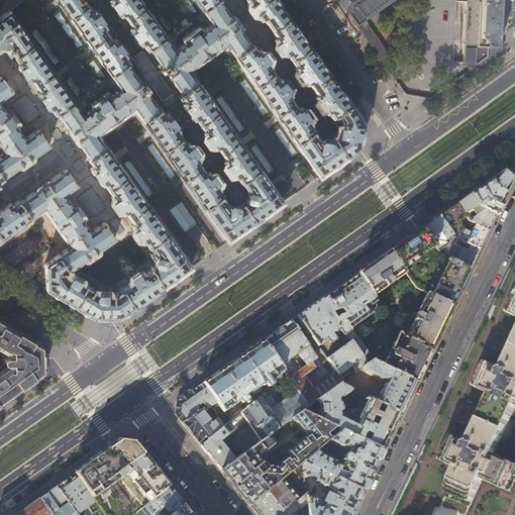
[(92,102),(95,106),(85,113),(56,72),(29,33),(11,8),(0,16),(0,141),(5,148),(6,150),(0,155),(0,238),(14,229),(46,207),(50,214),(70,240),(73,244),(46,262),(47,287),(72,302),(97,316),(122,315),(130,310),(139,303),(158,291),(175,278),(186,271),(193,266),(177,243),(145,199),(114,153),(99,132),(110,124),(123,115),(136,106),(156,134),(188,180),(217,221),(230,239),(236,234),(242,230),(258,220),(272,209),(277,206),(285,201),(275,186),(245,145),(215,101),(191,68),(201,61),(216,50),(228,41),(256,82),(287,125),(315,165),(322,175),(328,170),(341,161),(346,157),(362,146),(366,121),(352,102),(347,95),(333,75),(314,48),(296,22),(289,12),(281,0),(198,0),(214,21),(204,28),(202,25),(184,36),(187,40),(177,47),(149,9),(142,0),(61,0),(68,10),(93,45),(122,87),(112,94),(110,90),(92,102)]
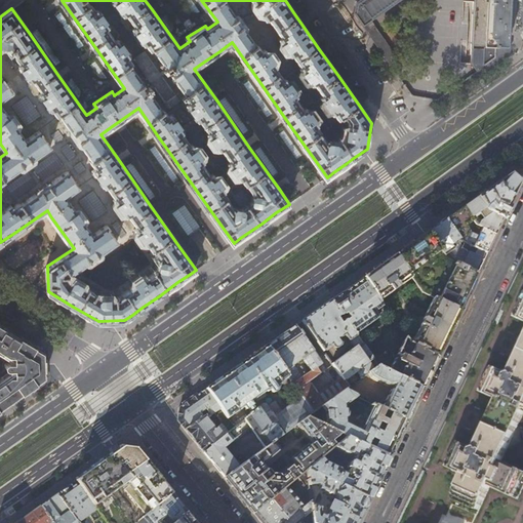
[(367,21),(396,0),(476,0),(475,29),(473,63),(479,70),(487,64),(486,63),(490,58),(496,54),(497,44),(509,45),(511,0),(358,0),(356,11),(371,33),(375,31),(367,21)]
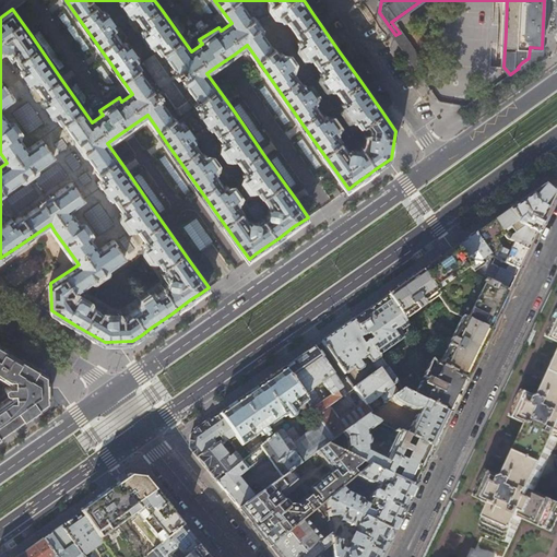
[(62,14),(80,43),(85,40),(68,11),(62,14)]
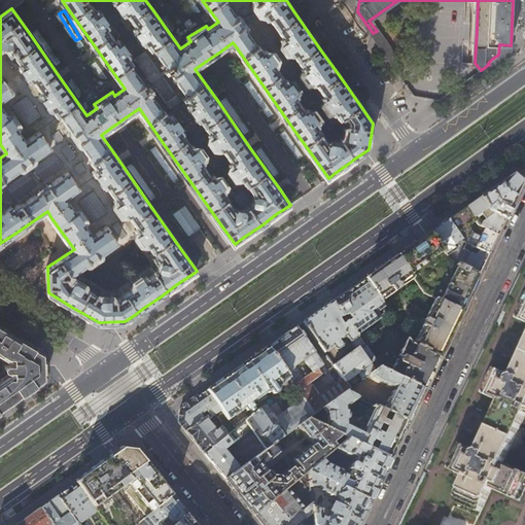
[(495,185),(482,195),(492,209),(508,217),(524,181),(524,178),(516,171),(500,182),(495,185)]
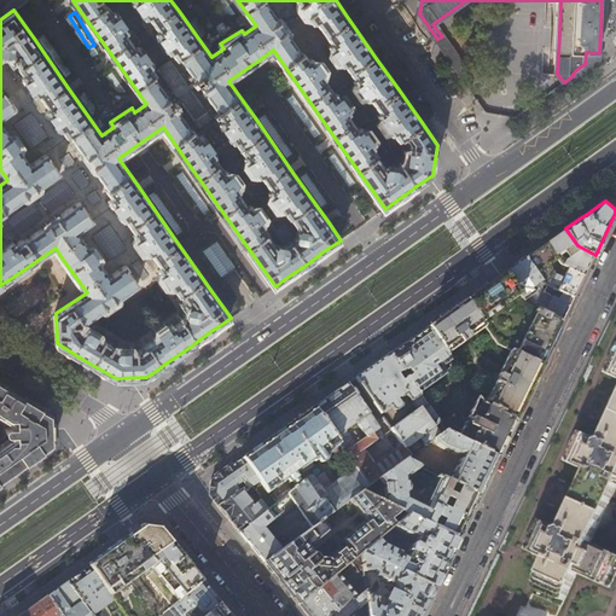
[(557,234),(548,240),(561,259),(563,262),(565,263),(586,273),(596,255),(577,245),(565,228),(557,234)]
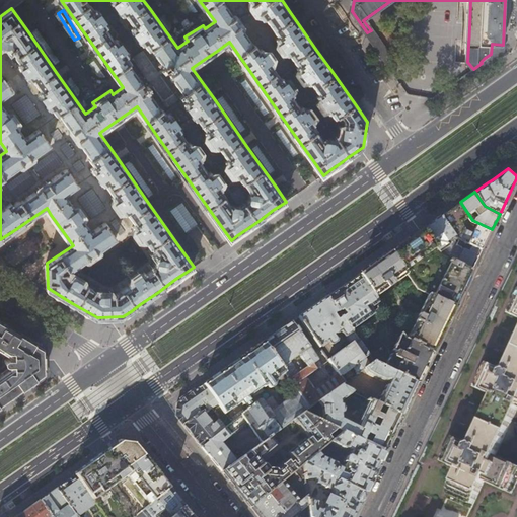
[(451,209),(443,215),(458,237),(460,238),(467,241),(470,242),(483,248),(492,229),(474,221),(472,225),(470,225),(470,227),(470,229),(474,231),(473,232),(466,228),(464,225),(467,223),(465,220),(470,217),(460,202),(451,209)]
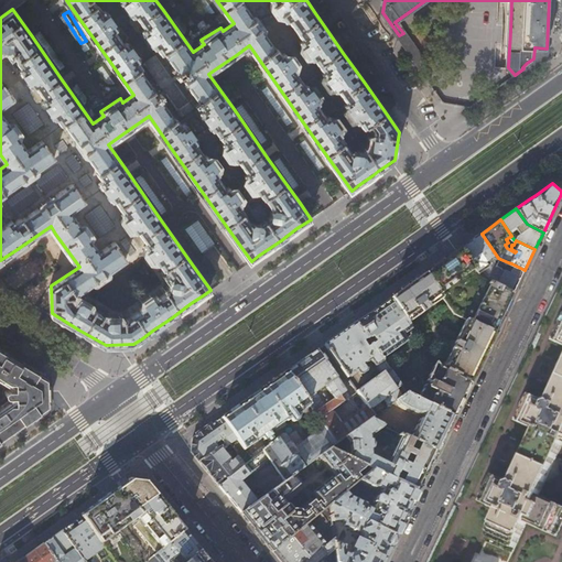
[(469,241),(462,247),(483,277),(490,280),(500,259),(498,258),(482,234),(472,240),(469,241)]
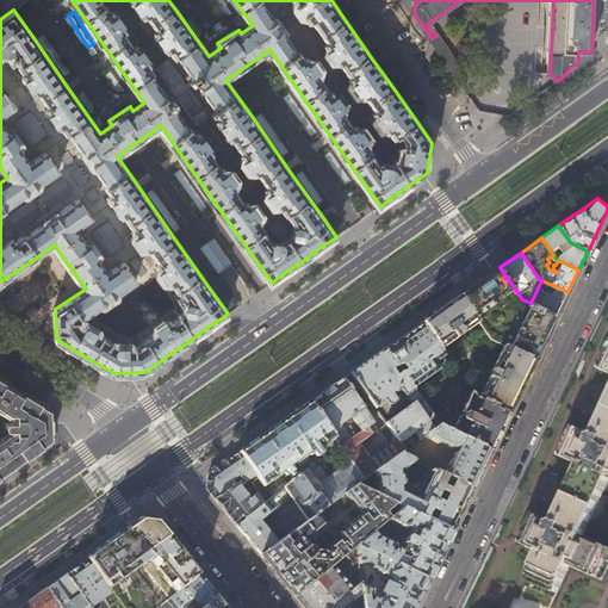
[(482,280),(461,293),(482,321),(491,335),(507,343),(535,358),(557,316),(531,303),(522,299),(500,267),(482,280)]
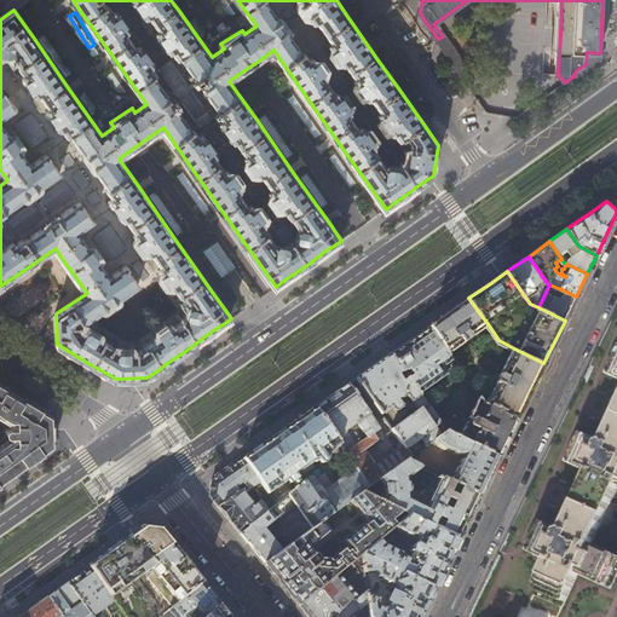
[(557,293),(558,288),(549,284),(538,307),(565,321),(576,297),(561,289),(559,294),(557,293)]
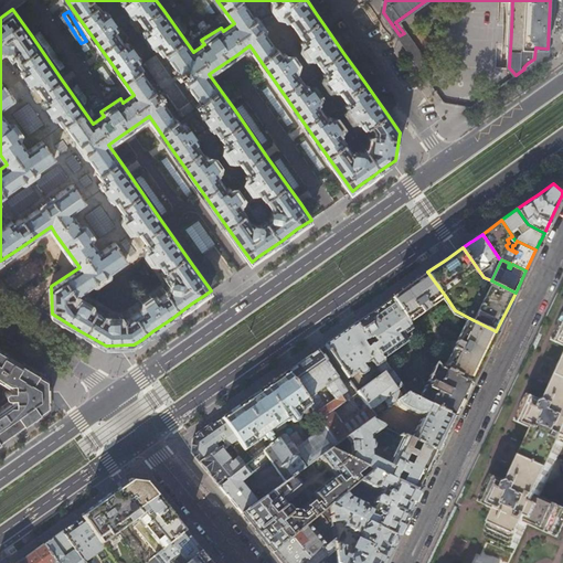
[(410,322),(446,297),(427,272),(404,288),(392,297),(393,298),(410,322)]
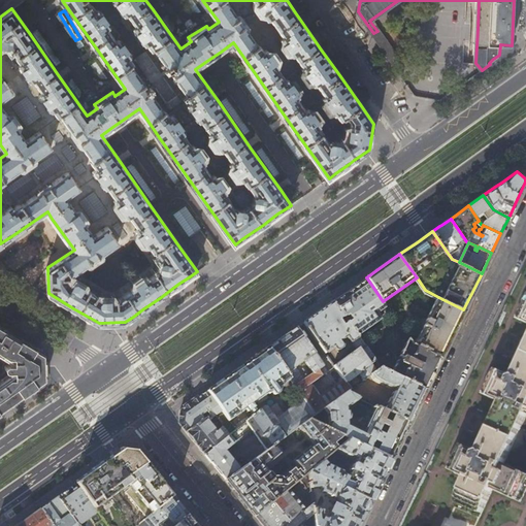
[(335,300),(359,334),(383,318),(379,311),(387,306),(383,301),(367,278),(366,278),(347,292),(343,294),(335,300)]
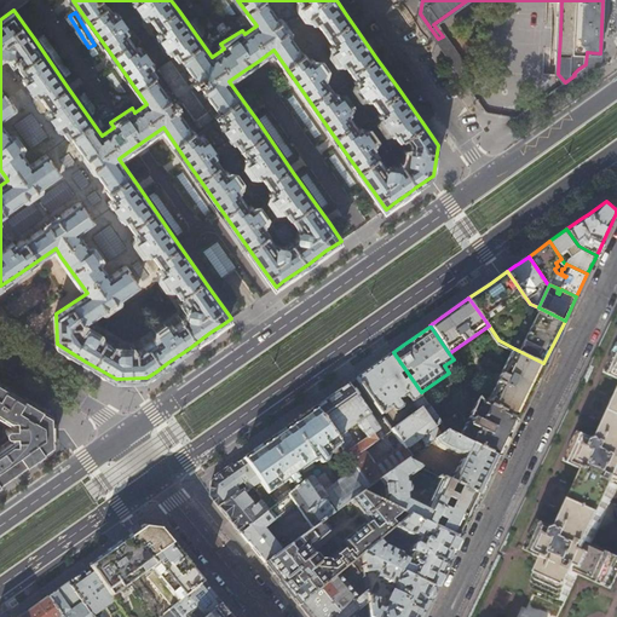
[(616,347),(606,372),(616,376),(616,410),(605,438),(601,439),(580,430),(566,460),(590,471),(564,528),(561,528),(540,518),(526,547),(551,558),(535,592),(564,605),(580,571),(612,587),(616,577),(616,552),(593,542),(616,490),(616,347)]
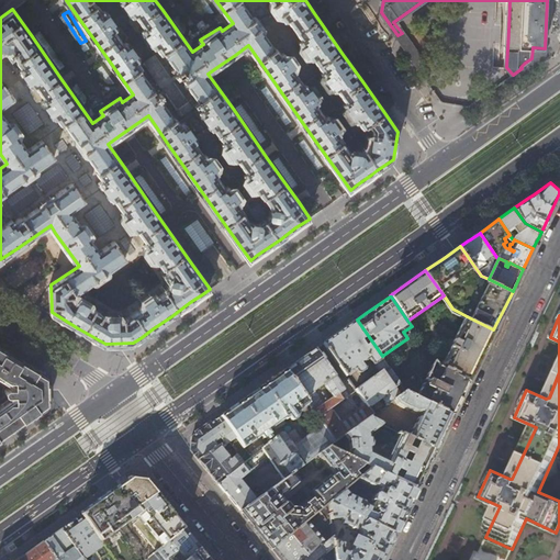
[(480,357),(493,329),(467,316),(446,357),(438,365),(439,366),(469,380),(471,377),(480,357)]
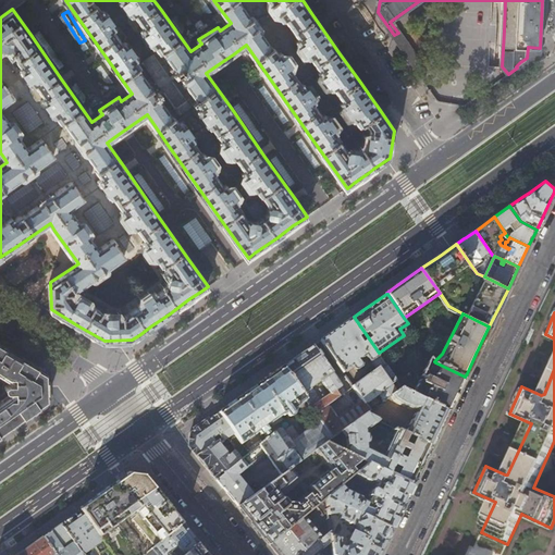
[(379,353),(354,317),(337,328),(322,338),(344,370),(354,364),(356,367),(359,368),(364,365),(365,362),(361,358),(368,354),(377,367),(356,382),(355,382),(354,382),(354,383),(365,398),(371,408),(372,409),(377,406),(371,397),(379,392),(384,399),(392,395),(397,391),(392,383),(394,381),(399,389),(402,387),(403,386),(379,353)]
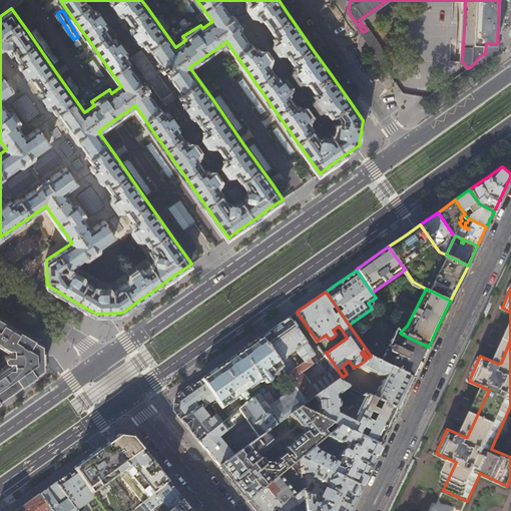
[(0,342),(11,349),(11,352),(9,352),(8,352),(8,353),(7,353),(7,354),(6,355),(6,356),(7,356),(7,357),(8,358),(9,359),(11,359),(12,362),(3,368),(0,367),(0,398),(14,389),(45,367),(44,342),(29,333),(0,315),(0,342)]
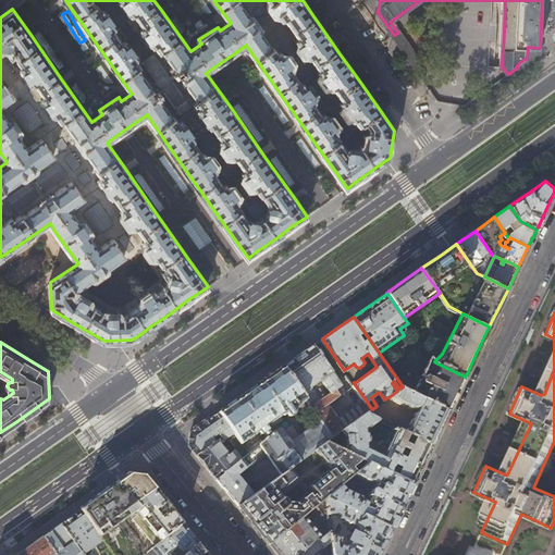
[(284,365),(304,393),(323,379),(332,392),(322,398),(315,404),(312,405),(322,418),(334,435),(344,429),(366,412),(371,408),(365,398),(337,417),(328,404),(345,392),(346,389),(343,384),(315,344),(311,346),(299,355),(284,365)]
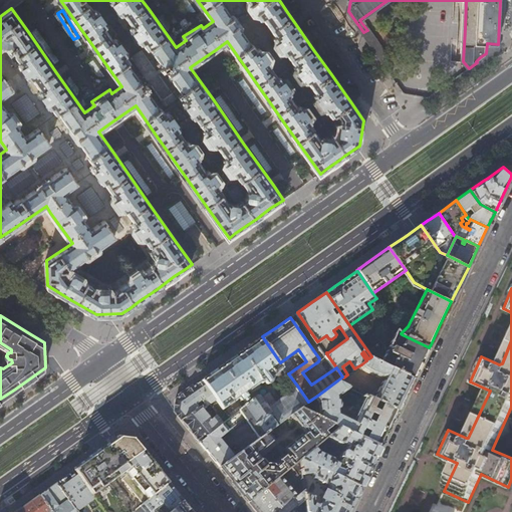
[(414,378),(429,347),(402,334),(401,333),(398,329),(381,362),(414,378)]
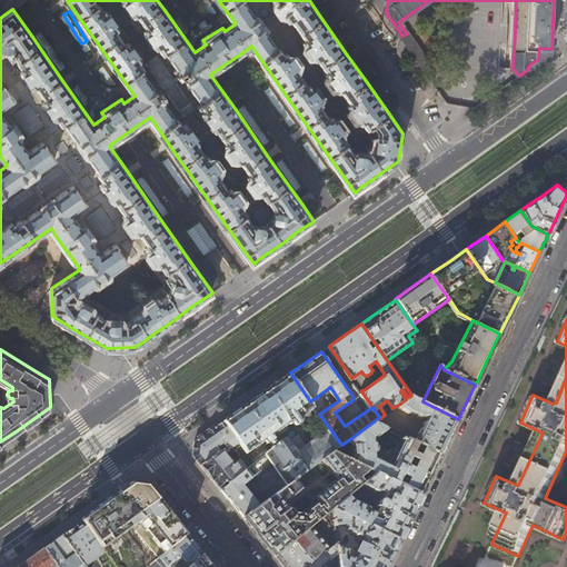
[(315,407),(310,401),(290,372),(280,380),(269,388),(247,404),(226,419),(240,441),(245,447),(256,461),(270,449),(268,446),(270,444),(269,441),(270,440),(272,443),(275,440),(274,438),(276,437),(274,434),(279,430),(280,434),(289,427),(287,424),(291,421),(292,423),(295,420),(297,423),(299,424),(301,421),(302,419),(305,423),(309,419),(305,414),(315,407)]
